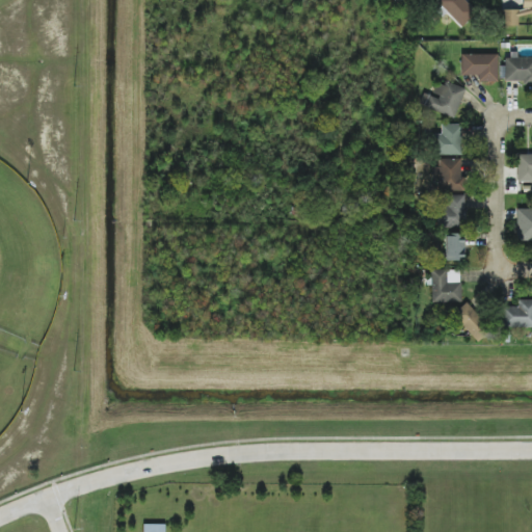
[(467,0),(439,0),(435,3),(461,27),(478,9),(467,0)]
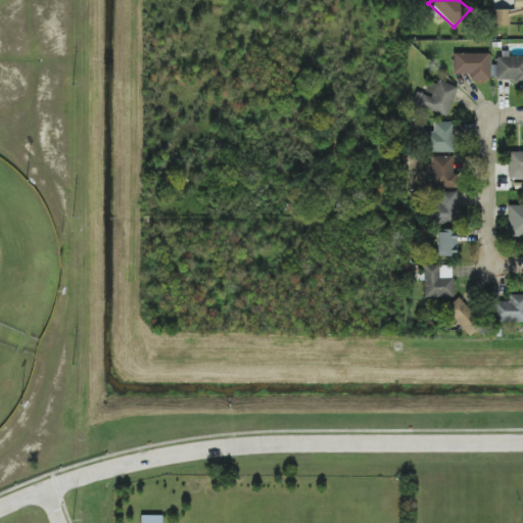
[(494,10),(494,26),(509,25),(509,14),(522,14),(522,0),(513,0),(514,10),(494,10)]
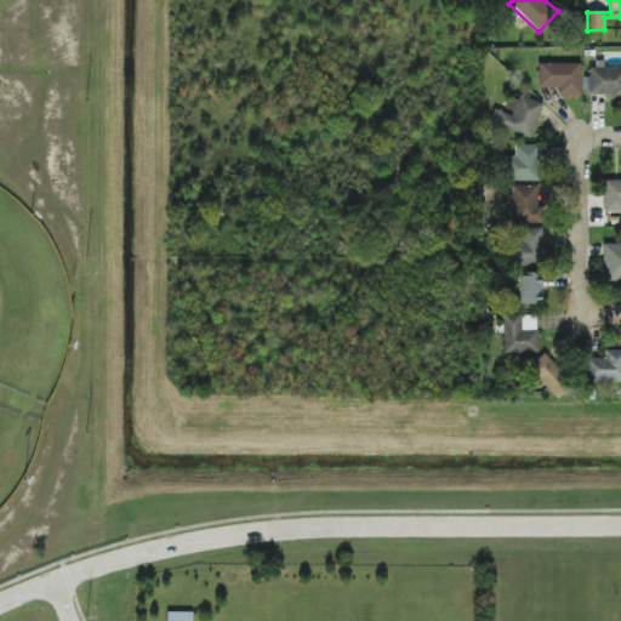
[(581,96),(580,63),(537,64),(539,89),(558,87),(558,97),(581,96)]
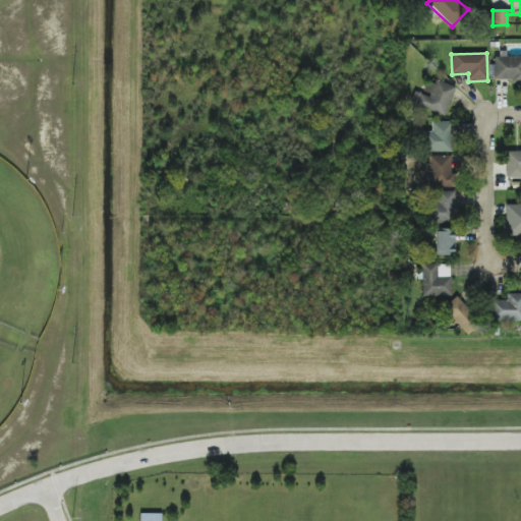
[(520,56),(494,57),(494,79),(512,78),(513,82),(520,82),(520,56)]
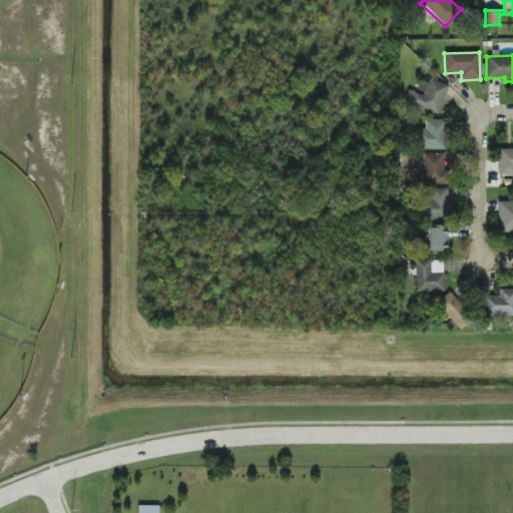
[(437,114),(449,86),(430,78),(428,83),(421,80),(416,91),(409,88),(404,100),(437,114)]
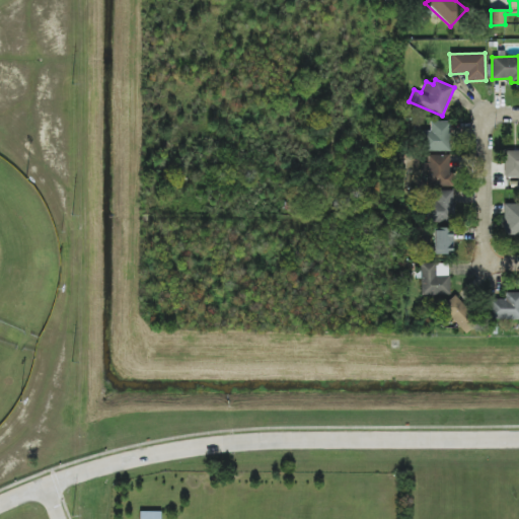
[(430,131),(423,131),(422,151),(450,151),(450,122),(430,121),(430,131)]
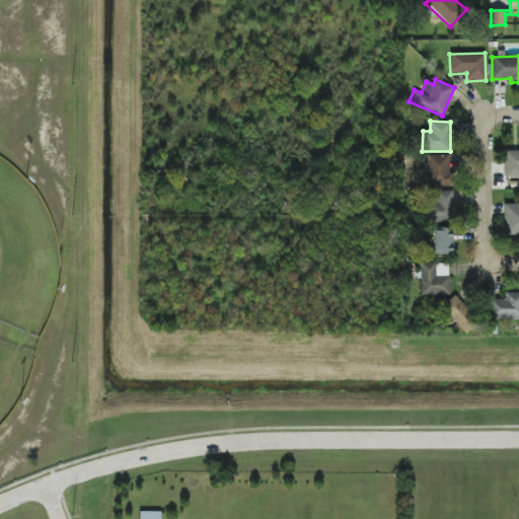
[(518,142),(518,143),(518,151),(505,151),(504,178),(518,178),(518,142)]
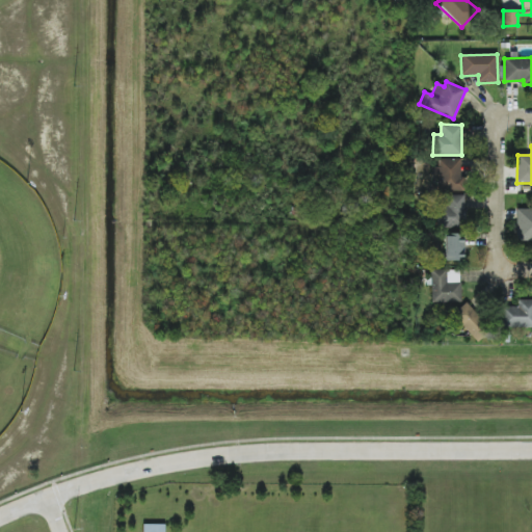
[(461,190),(462,159),(437,159),(436,190),(461,190)]
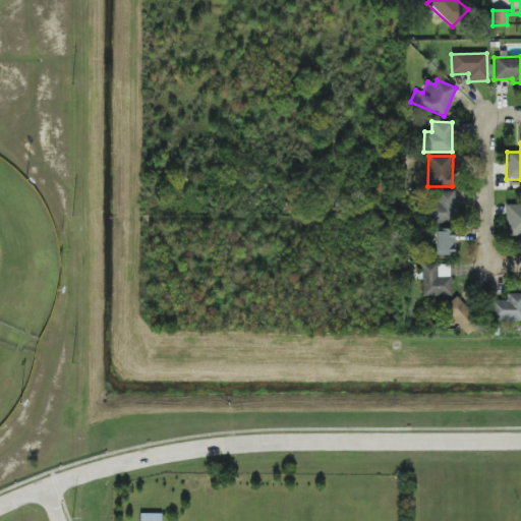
[(456,192),(433,191),(432,223),(455,223),(456,192)]
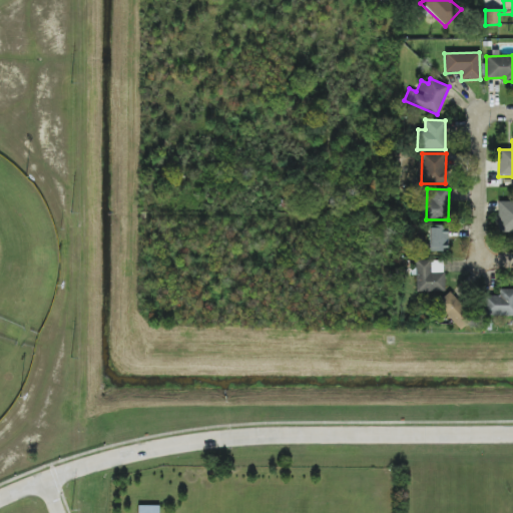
[(499,231),(512,231),(512,201),(498,202),(499,231)]
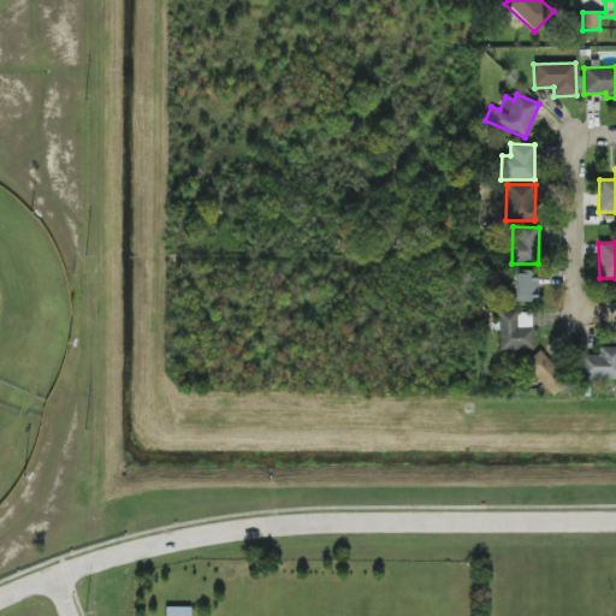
[(538,271),(515,270),(515,302),(538,302),(538,271)]
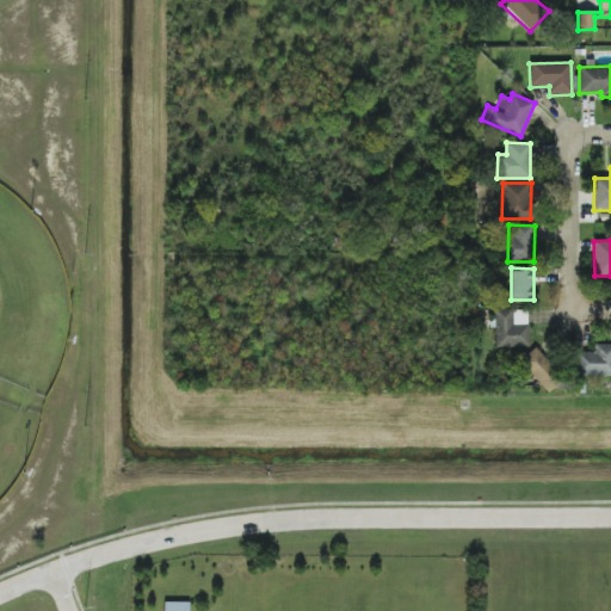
[(495,349),(529,347),(529,309),(495,310),(495,349)]
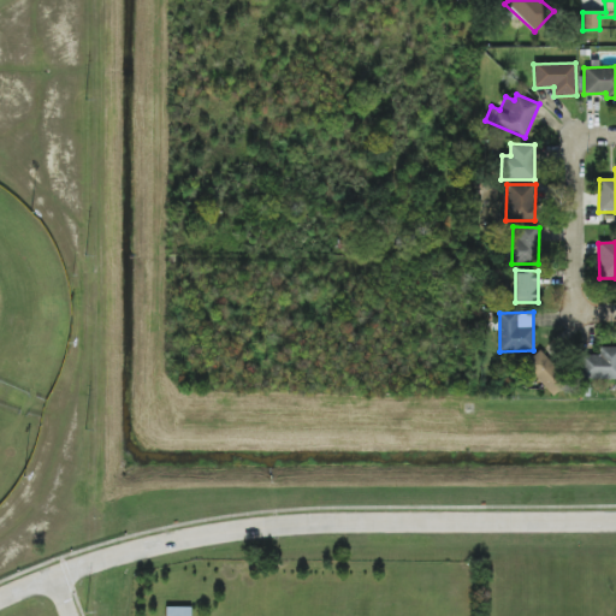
[(615,378),(615,347),(598,348),(598,355),(582,355),(582,379),(615,378)]
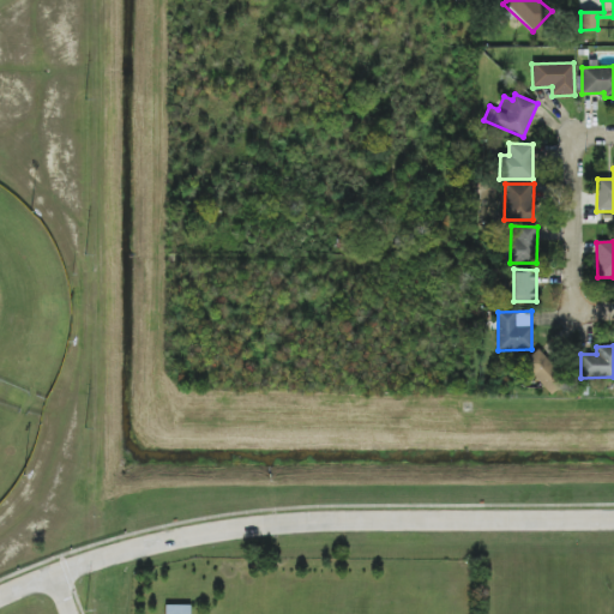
[(523,365),(546,389),(561,374),(539,350),(523,365)]
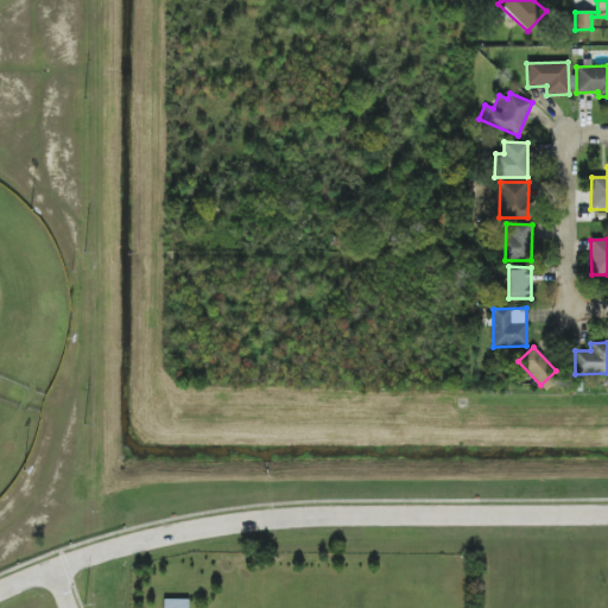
All buildings are outlined.
